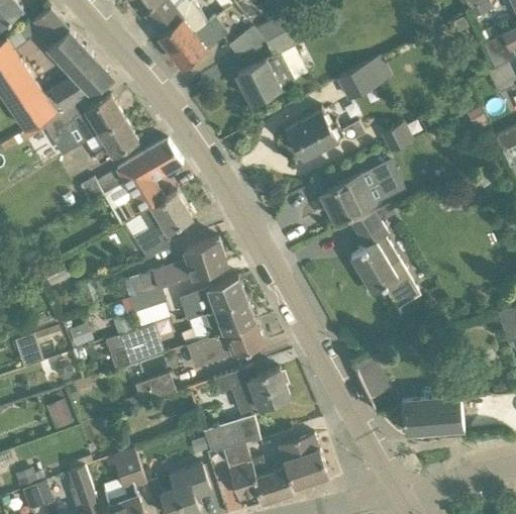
[(0,28),(22,10),(14,0),(0,0),(0,28)]
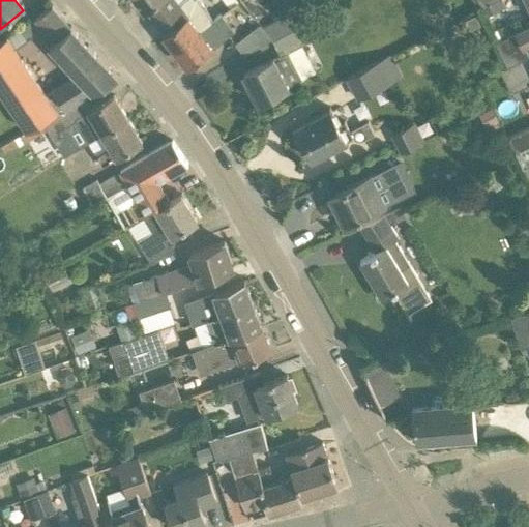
[(134,0),(145,15),(147,12),(163,0),(134,0)]
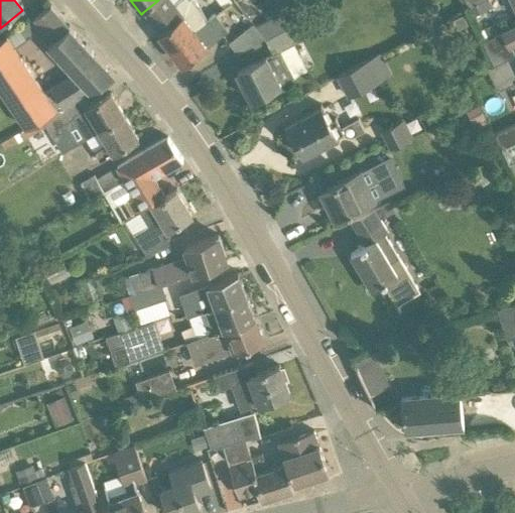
[(158,0),(143,12),(160,34),(182,17),(188,24),(202,14),(189,0),(158,0)]
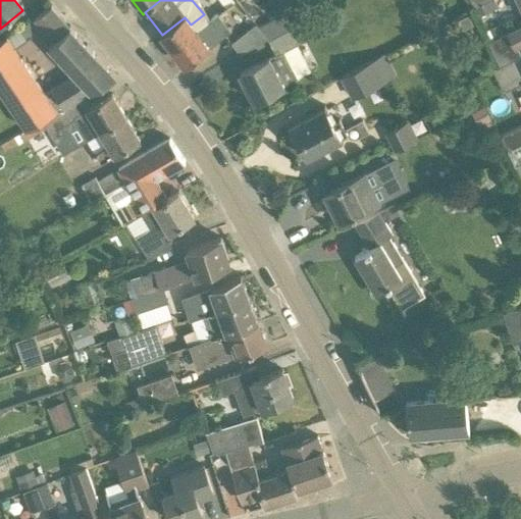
[(492,0),(468,0),(477,19),(498,10),(492,0)]
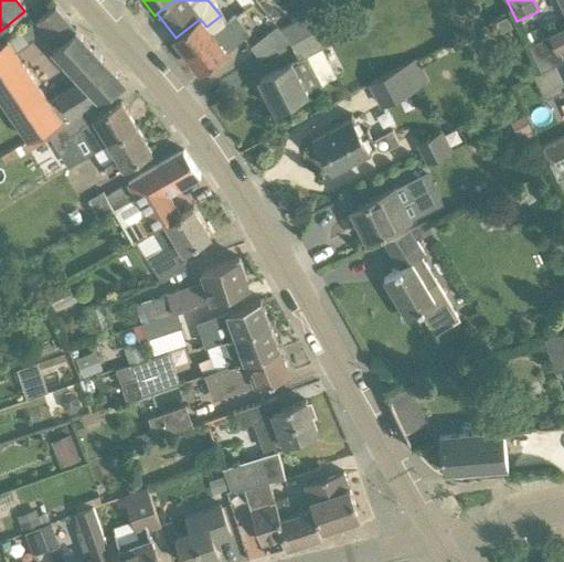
[(323,3),(304,11),(310,27),(329,19),(323,3)]
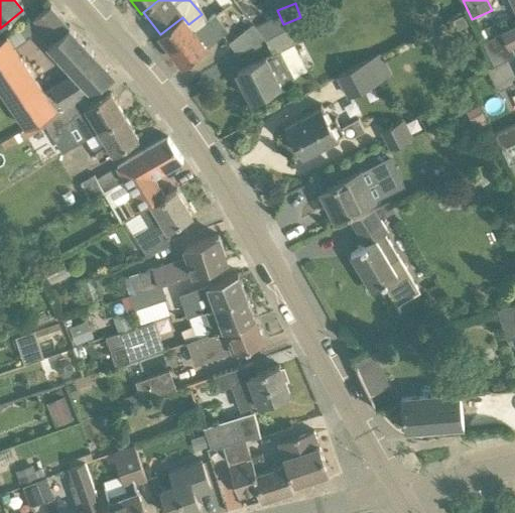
[(56,14),(50,8),(34,18),(41,28),(56,14)]
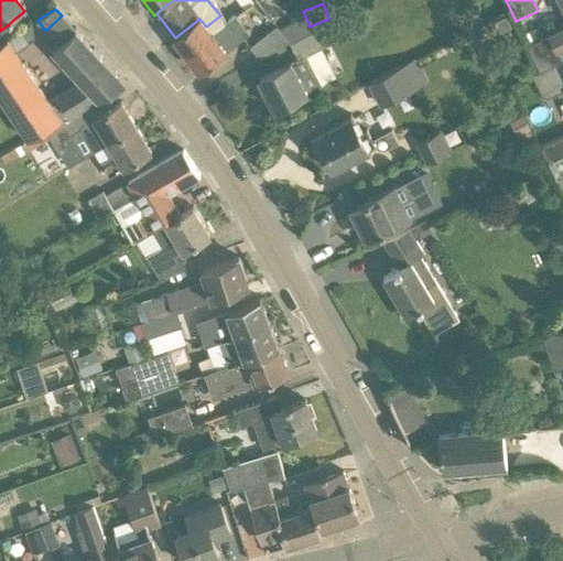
[(199,19),(175,38),(173,40),(186,56),(235,19),(228,10),(220,15),(206,27),(199,19)]
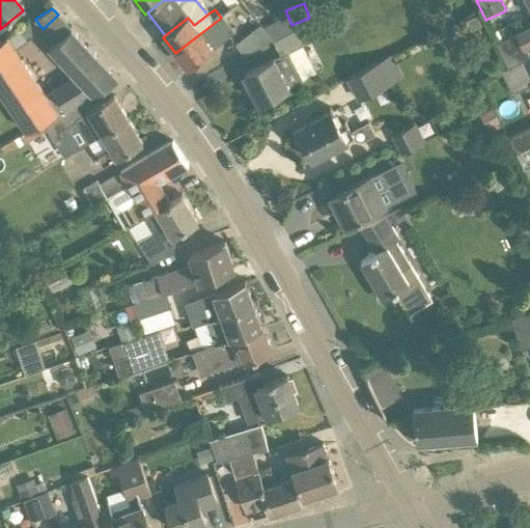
[(475,17),(465,22),(470,31),(480,27),(475,17)]
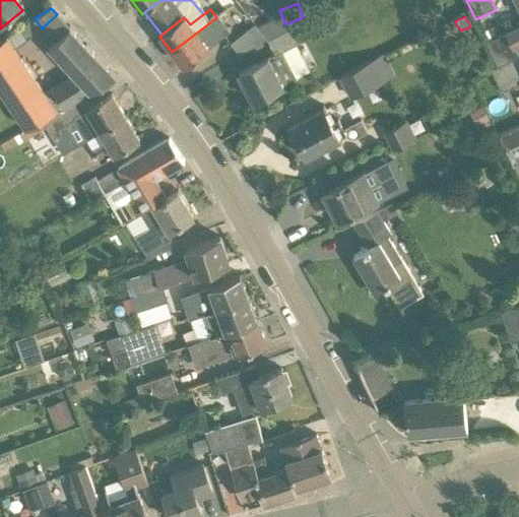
[(230,34),(216,17),(172,52),(185,68),(230,34)]
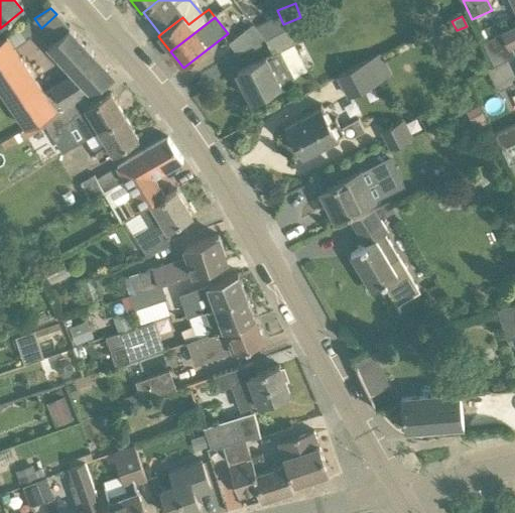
[(514,24),(500,32),(501,34),(482,43),(494,68),(514,56),(510,46),(514,43),(514,24)]
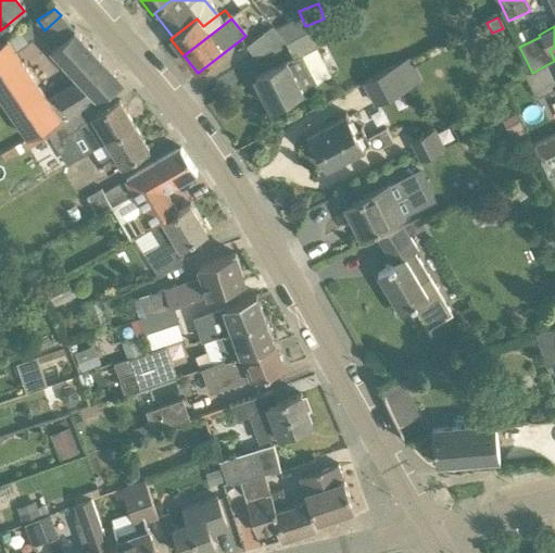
[(285,45),(287,45),(272,27),(246,48),(254,60),(285,44),(285,45)]
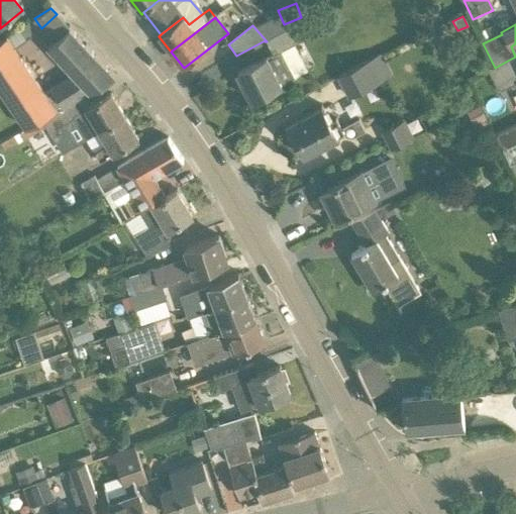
[(292,27),(267,41),(265,41),(273,57),(237,75),(251,103),(281,88),(280,87),(294,80),(280,52),(299,41),(292,27)]
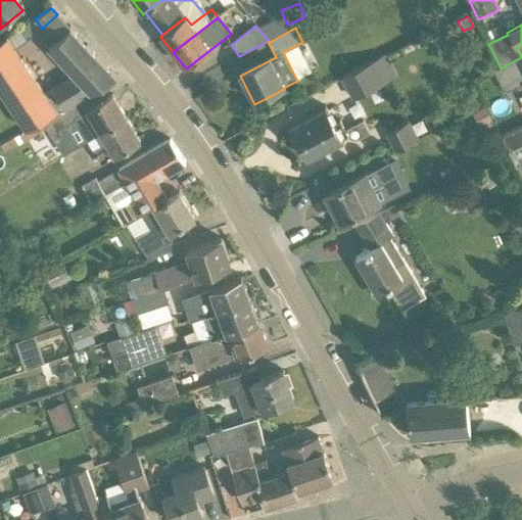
[(14,51),(29,40),(19,29),(0,41),(0,95),(25,132),(40,123),(64,108),(65,110),(66,109),(115,78),(72,30),(55,45),(50,49),(77,78),(45,97),(14,51)]
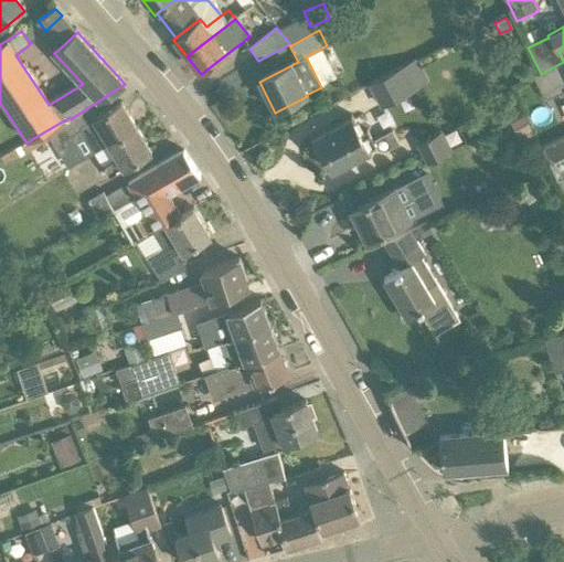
[(563,62),(541,74),(532,78),(544,103),(563,94),(563,76),(559,65),(563,63),(563,62)]
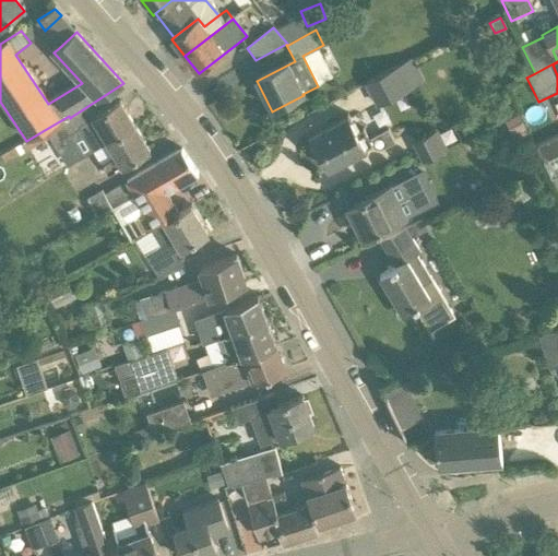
[(364,85),(376,108),(408,91),(396,68),(364,85)]
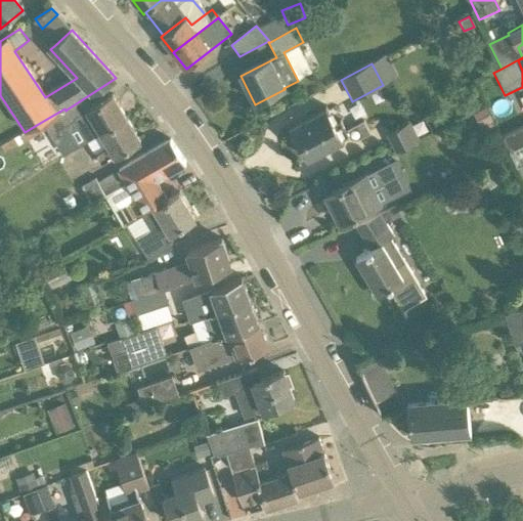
[(64,109),(40,123),(46,131),(52,140),(62,134),(73,152),(100,134),(101,136),(126,120),(112,97),(86,113),(87,114),(75,121),(67,110),(66,111),(64,109)]
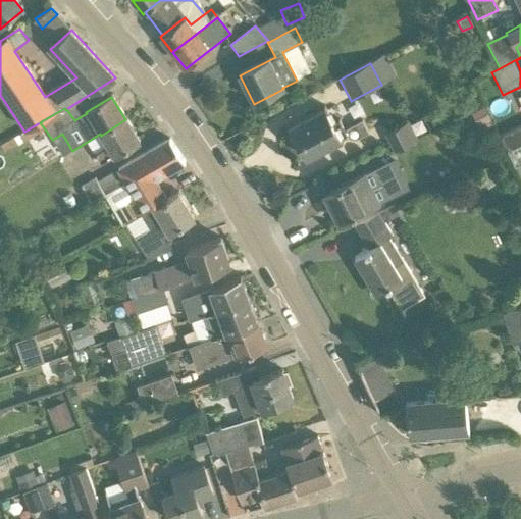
[(322,109),(291,128),(290,126),(289,126),(306,161),(307,160),(307,158),(345,138),(355,141),(367,134),(360,121),(342,131),(336,120),(330,123),(322,109)]
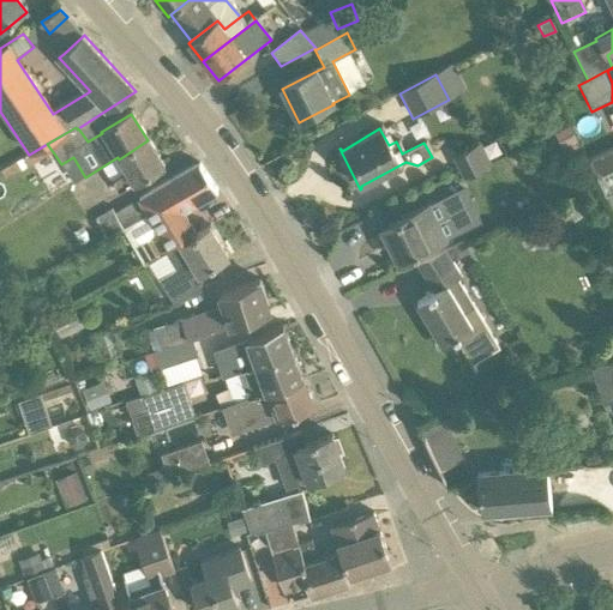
[(557,136),(563,149),(577,143),(571,128),(557,136)]
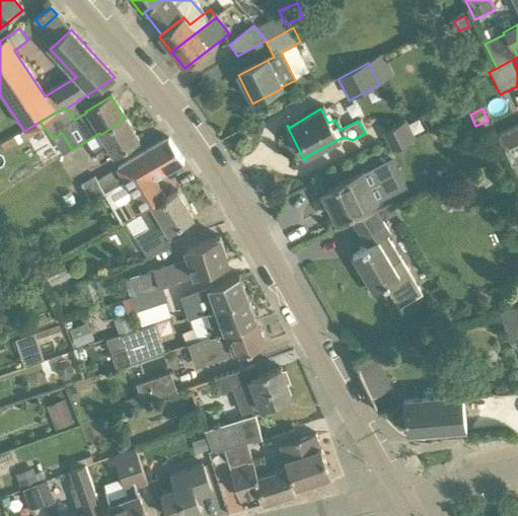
[(139,142),(125,119),(100,135),(107,147),(94,155),(100,164),(113,157),(139,142)]
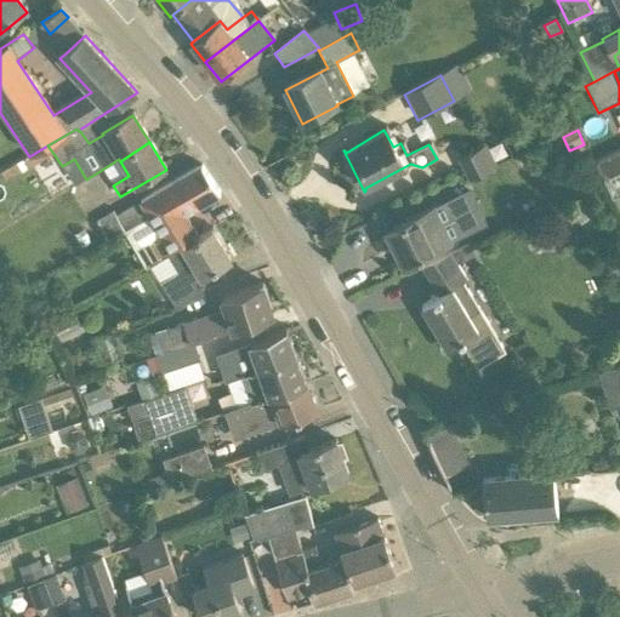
[(47,146),(29,156),(30,158),(17,165),(22,173),(37,165),(55,155),(47,146)]
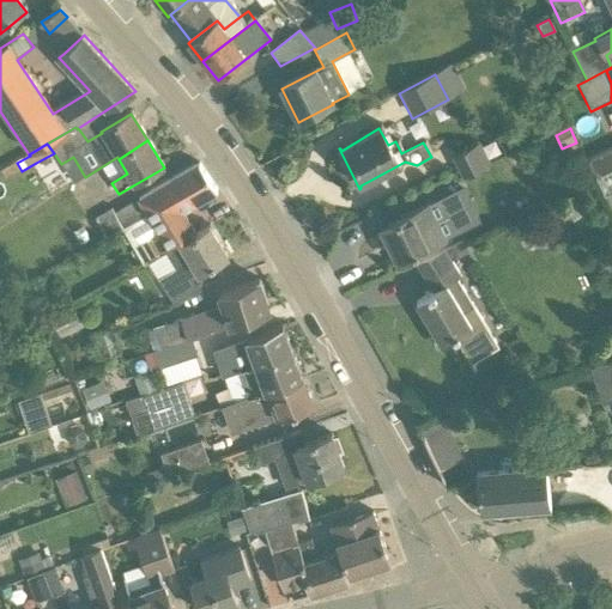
[(478,144),(450,159),(461,180),(489,164),(478,144)]
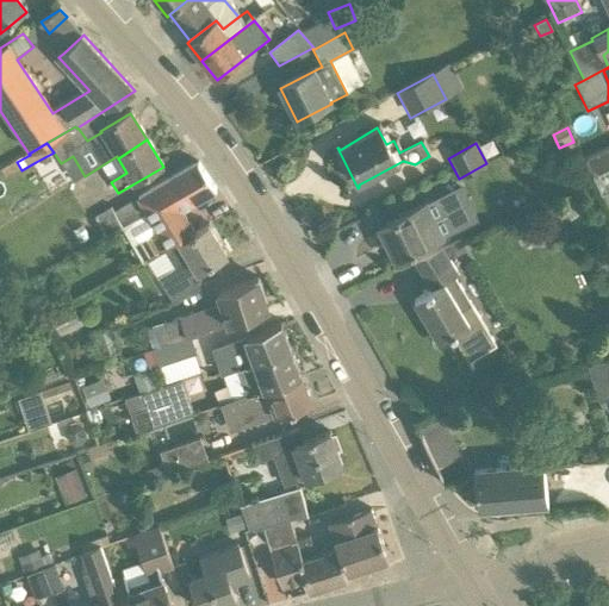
[(608,170),(608,149),(584,161),(592,179),(608,170)]
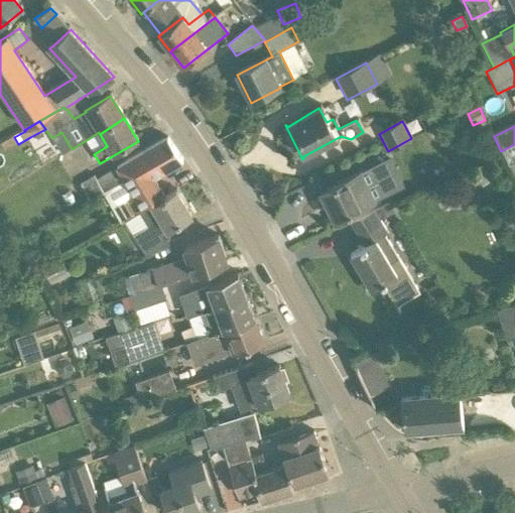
[(130,216),(161,198),(152,180),(182,161),(167,139),(118,168),(125,183),(124,183),(133,200),(124,205),(130,216)]
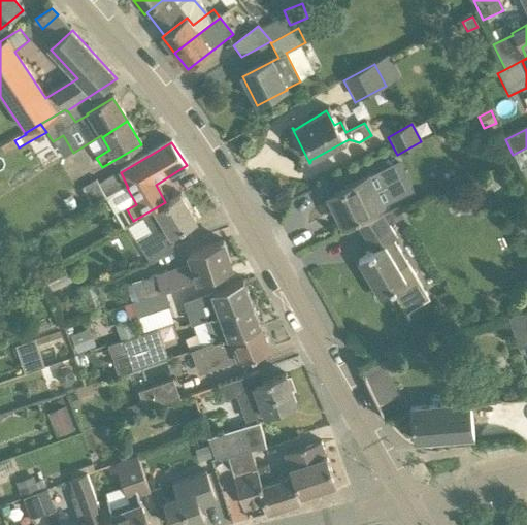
[(128,188),(121,172),(118,173),(97,185),(95,181),(81,190),(91,206),(126,187),(127,188),(128,188)]
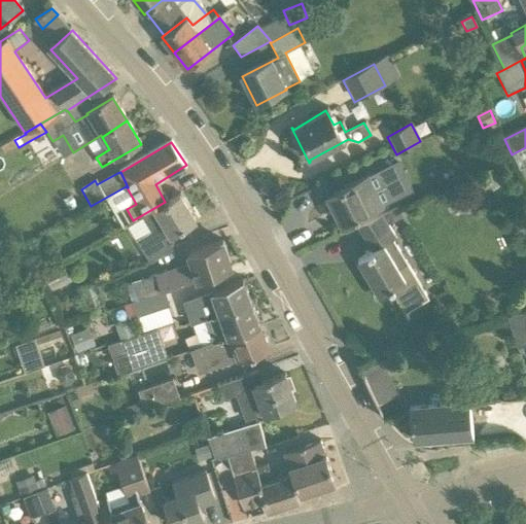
[(502,184),(496,174),(486,180),(491,190),(502,184)]
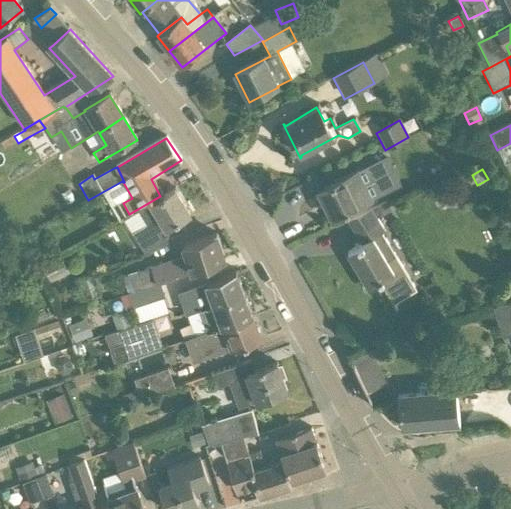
[(356,171),(323,188),(329,200),(324,202),(332,220),(371,200),(356,171)]
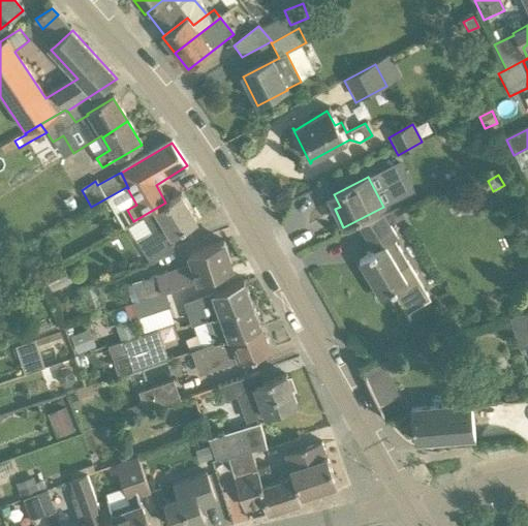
[(181,196),(143,220),(151,234),(135,243),(148,265),(169,251),(163,241),(169,238),(169,239),(196,223),(181,196)]
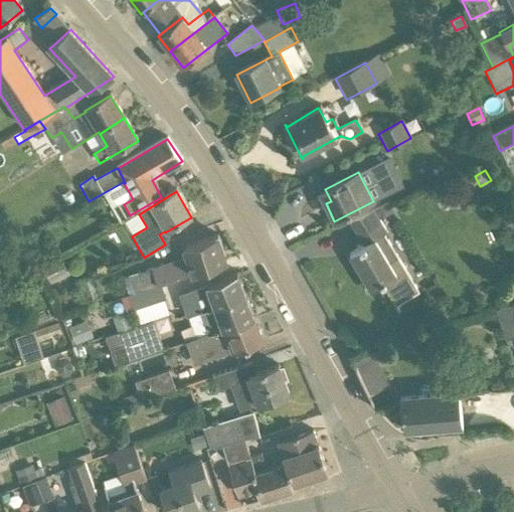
[(389,203),(373,211),(349,223),(364,247),(349,256),(350,258),(350,257),(371,291),(370,291),(371,293),(382,286),(394,307),(418,293),(384,236),(387,234),(379,220),(394,211),(389,203)]
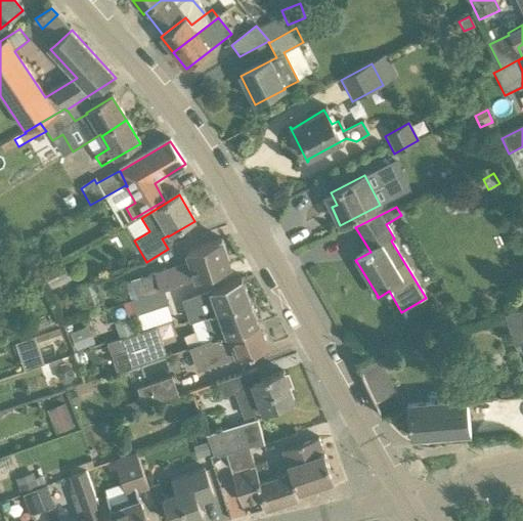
[(221,241),(186,253),(190,263),(155,276),(154,274),(125,284),(131,302),(164,291),(164,290),(230,267),(221,241)]
